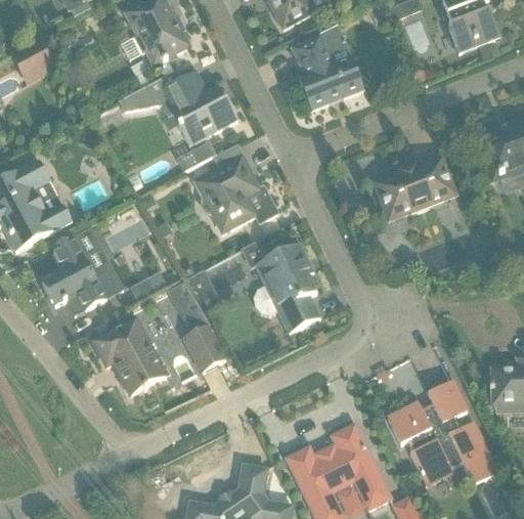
[(174,18),(173,17),(164,0),(143,0),(125,10),(156,68),(175,56),(174,53),(188,46),(180,31),(179,31),(172,18),(174,18)]
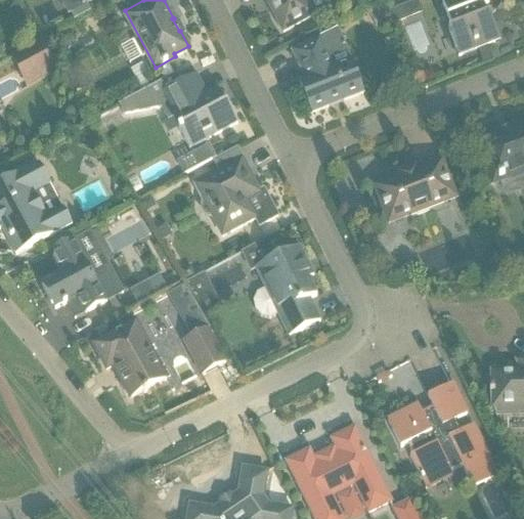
[(270,0),(273,6),(271,7),(282,29),(314,12),(307,0),(270,0)]
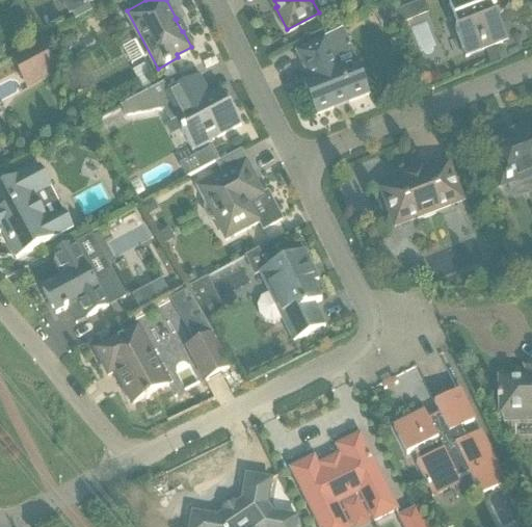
[(455,27),(463,49),(466,53),(506,37),(496,11),(490,14),(486,2),(493,0),(449,0),(459,26),(455,27)]
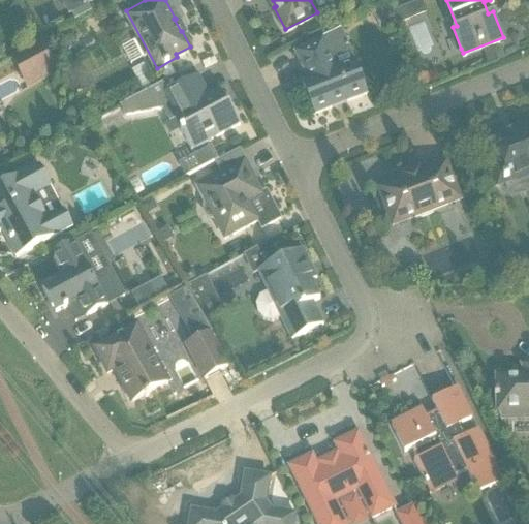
[(83,2),(70,9),(74,17),(90,8),(86,1),(83,2)]
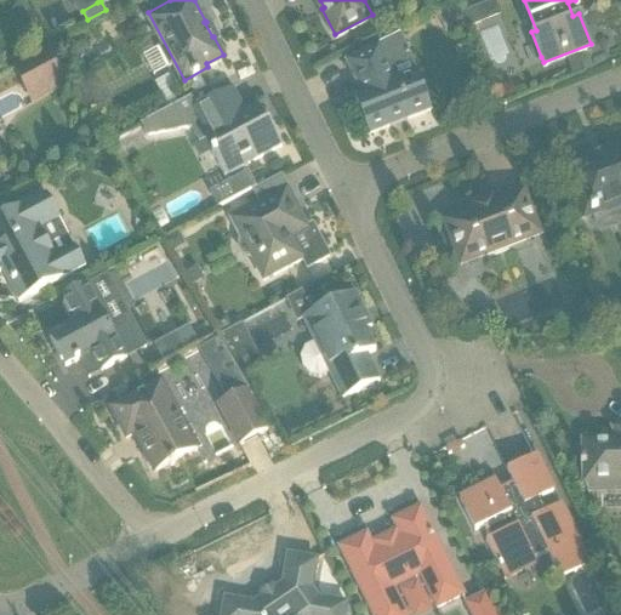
[(473,5),(462,9),(467,21),(473,18),(476,11),(473,5)]
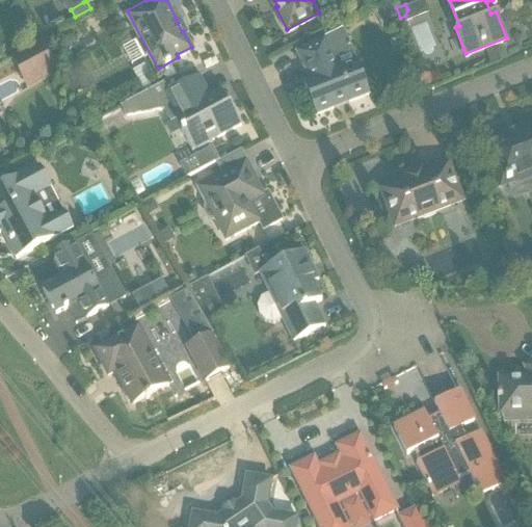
[(341,69),(331,51),(350,43),(342,27),(296,49),(310,76),(303,78),(316,111),(334,105),(333,102),(348,96),(349,99),(369,91),(357,62),(341,69)]
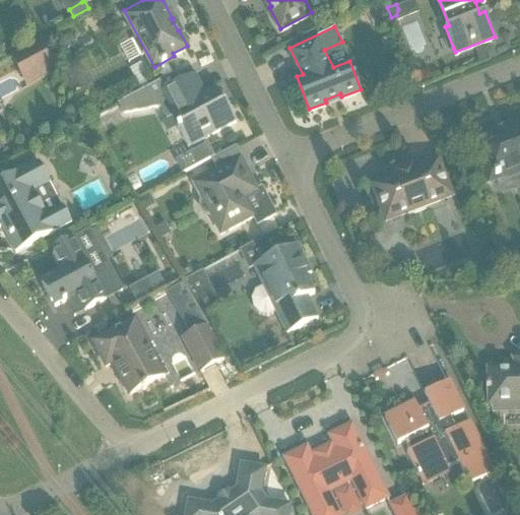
[(57,37),(56,44),(60,47),(66,47),(70,43),(70,37),(67,34),(61,34),(57,37)]
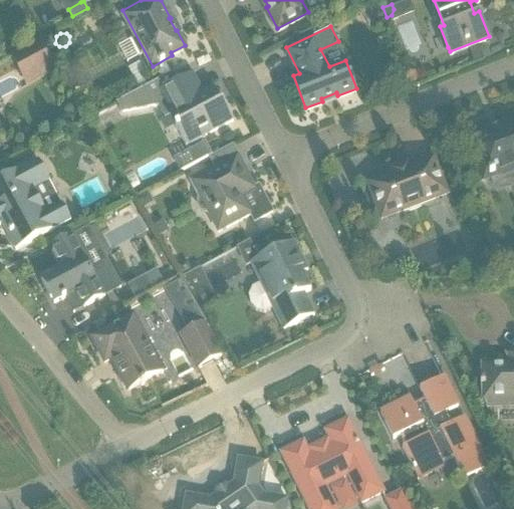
[(476,41),(468,44),(473,58),(481,54),(476,41)]
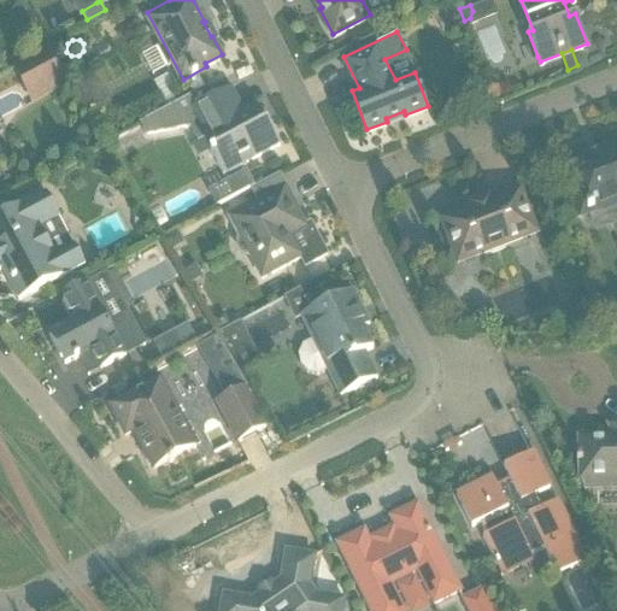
[(56,53),(17,72),(24,86),(42,76),(50,90),(69,82),(56,53)]
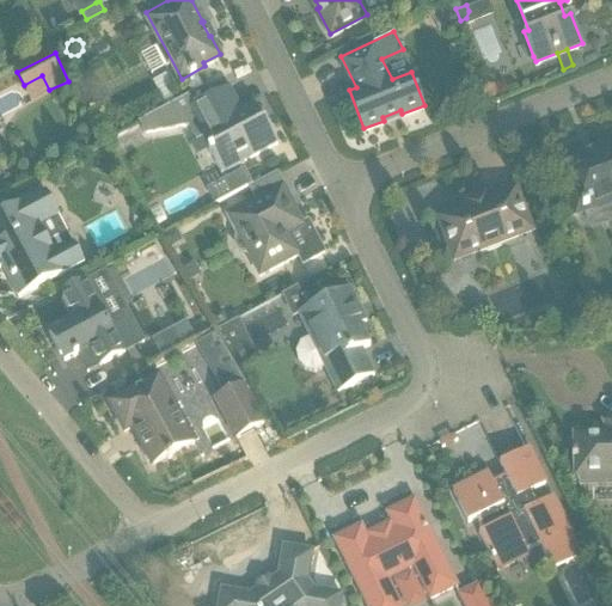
[(165,71),(152,78),(166,104),(179,97),(165,71)]
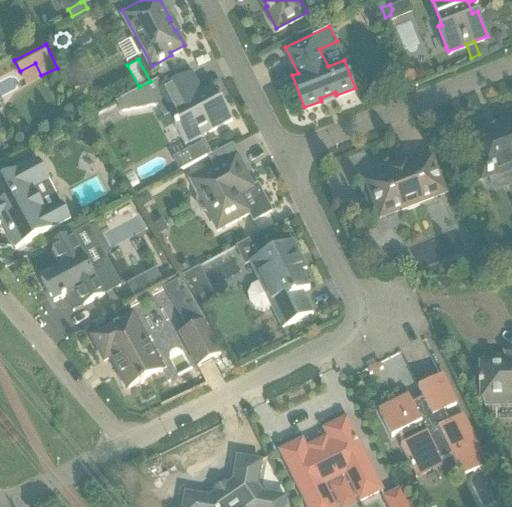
[(139,87),(115,99),(120,108),(157,102),(163,113),(169,110),(175,107),(181,119),(174,122),(185,142),(214,127),(232,117),(221,97),(220,98),(218,93),(212,83),(207,86),(201,88),(191,70),(176,78),(171,69),(150,81),(139,87)]
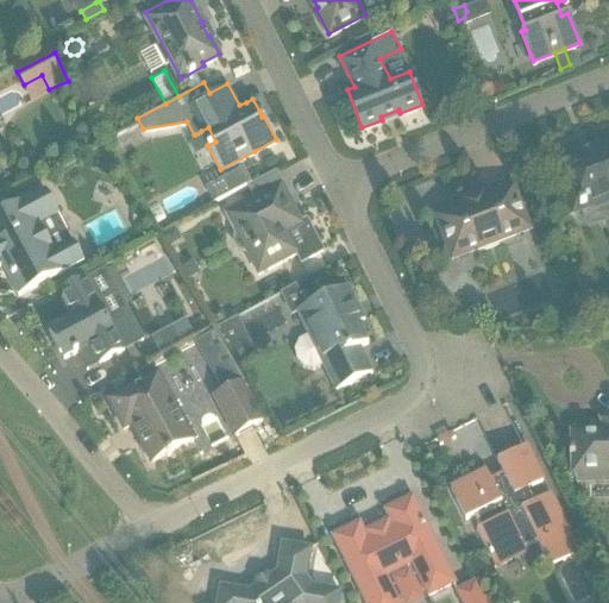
[(573,157),(556,164),(563,182),(560,183),(562,186),(569,205),(570,209),(595,200),(595,198),(608,192),(608,143),(601,146),(601,145),(573,156),(573,157)]
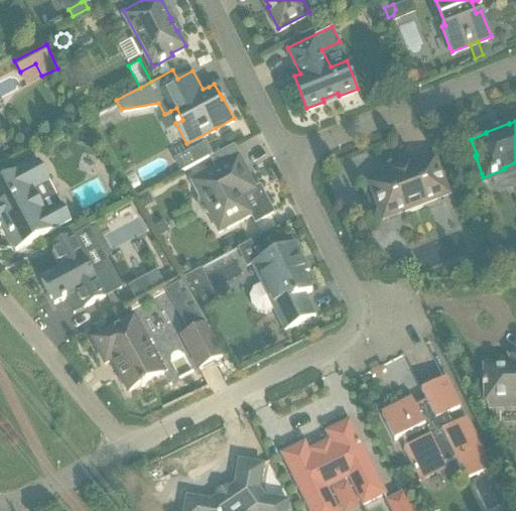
[(206,139),(188,148),(196,162),(213,153),(206,139)]
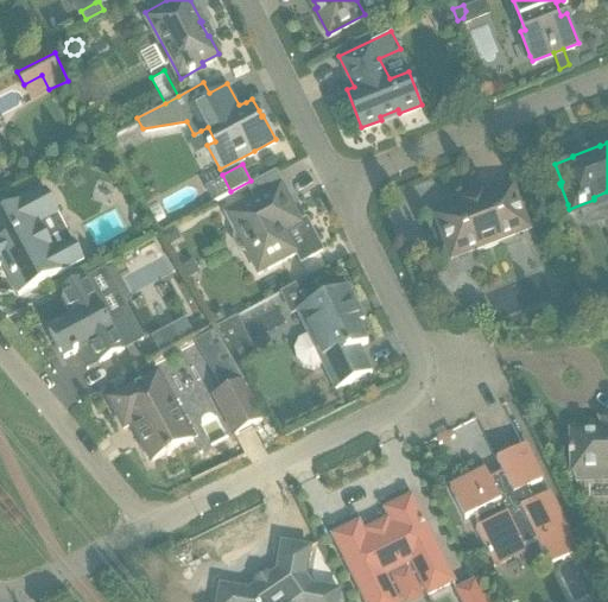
[(247,185),(253,196),(280,181),(274,170),(247,185)]
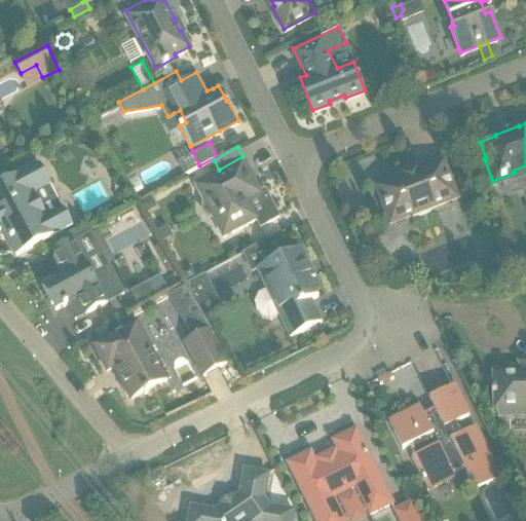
[(199,165),(192,151),(177,160),(184,174),(199,165)]
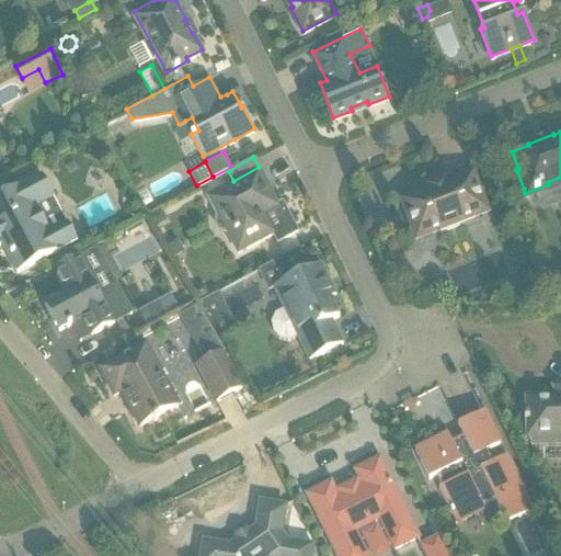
[(259,167),(233,181),(208,194),(238,250),(273,231),(277,239),(297,228),(283,202),(278,204),(275,196),(268,200),(264,191),(270,188),(259,167)]
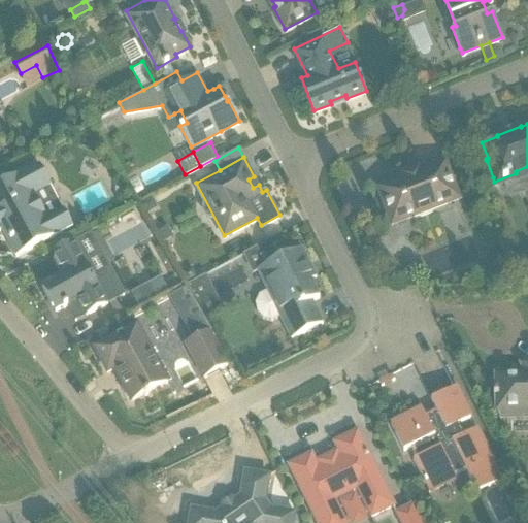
[(444,161),(401,177),(397,180),(395,177),(385,182),(383,185),(378,187),(383,196),(382,199),(386,209),(389,211),(392,221),(458,196),(444,161)]
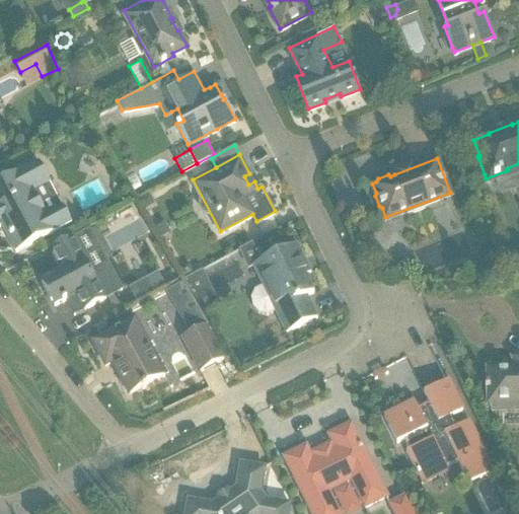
[(0,179),(0,223),(2,223),(16,249),(33,239),(71,219),(63,203),(62,204),(49,179),(50,178),(39,159),(0,179)]
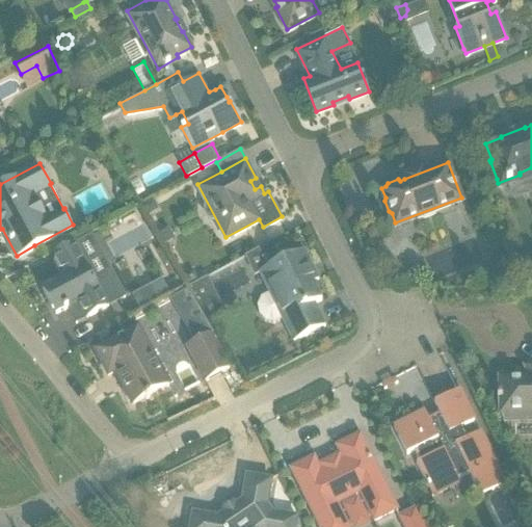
[(152,196),(142,202),(148,212),(156,207),(157,205),(152,196)]
